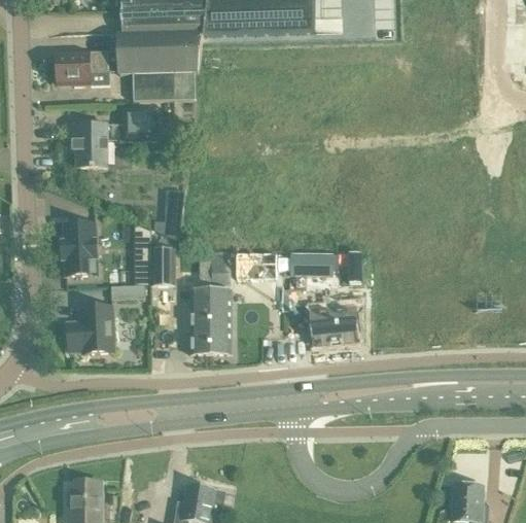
[(120,0),(121,34),(154,33),(154,35),(203,34),(313,32),(312,0),(120,0)]
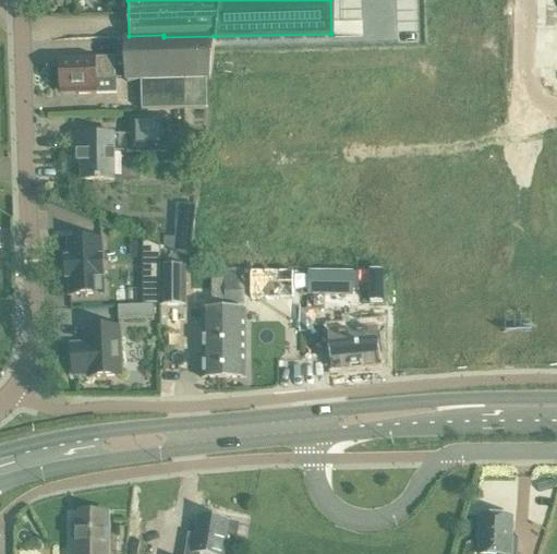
[(125,52),(126,75),(126,79),(141,79),(205,76),(206,76),(209,75),(215,36),(164,37),(164,35),(129,36),(125,36),(125,52)]
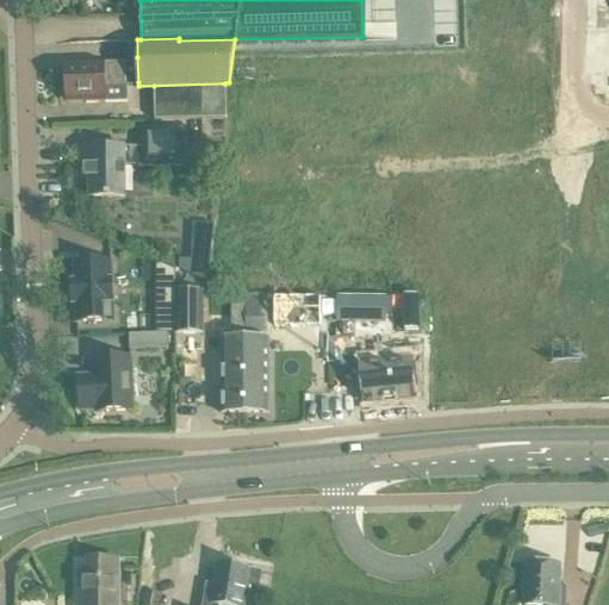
[(82,63),(66,63),(67,95),(85,95),(85,99),(104,98),(128,98),(126,82),(138,82),(137,57),(82,60),(82,63)]
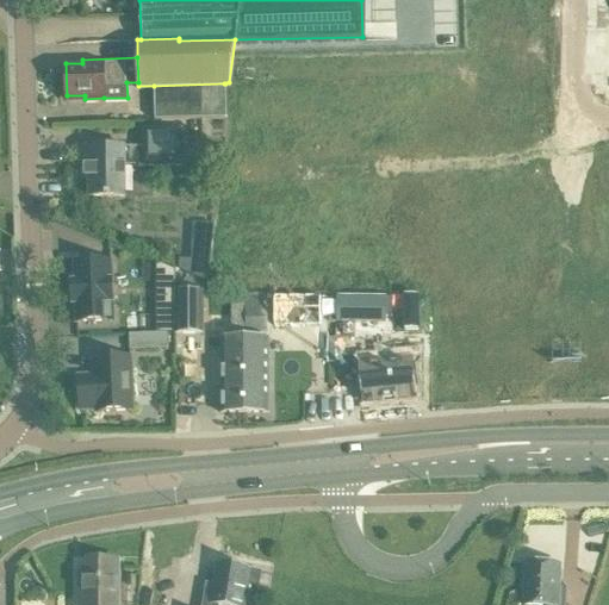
[(225,83),(224,83),(154,86),(154,117),(202,116),(211,116),(227,114),(225,83)]
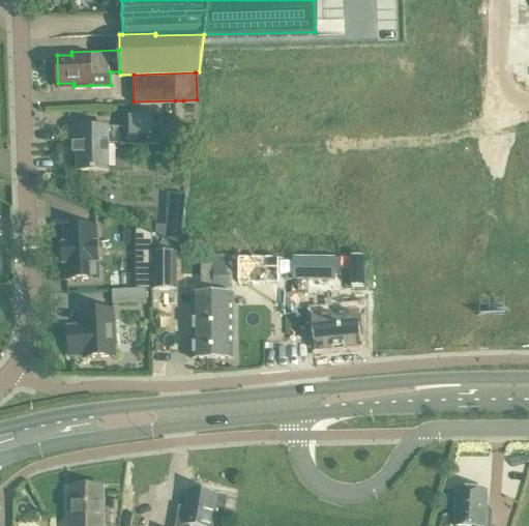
[(194,101),(183,103),(183,100),(175,100),(175,117),(184,117),(184,111),(194,111),(194,101)]
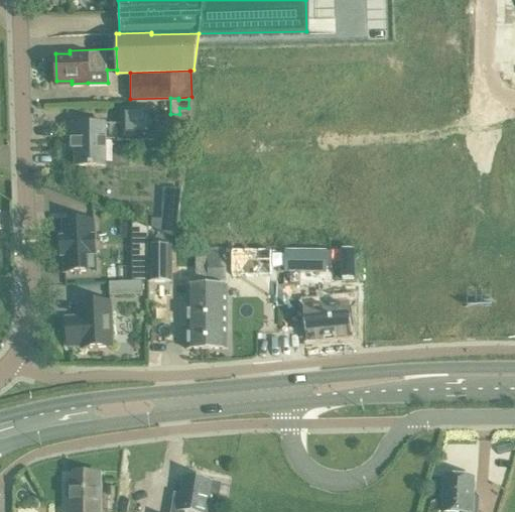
[(75,164),(106,163),(106,137),(121,136),(121,138),(154,137),(154,105),(120,106),(120,121),(105,121),(65,122),(66,138),(75,138),(75,164)]
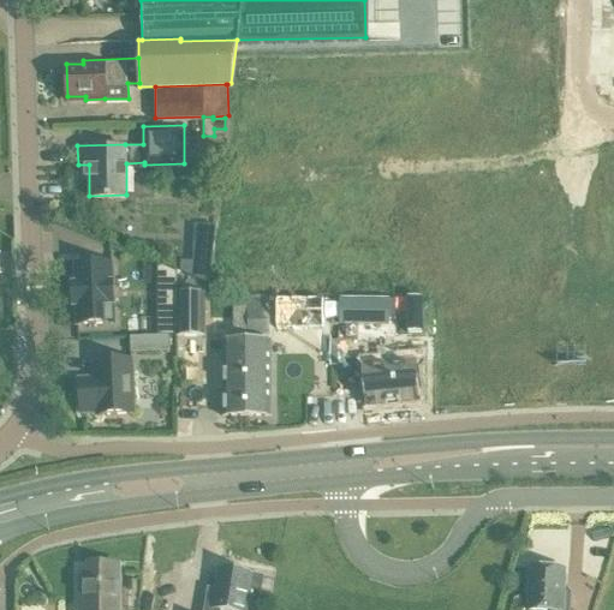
[(191,257),(180,257),(179,267),(207,279),(209,253),(192,253),(191,257)]
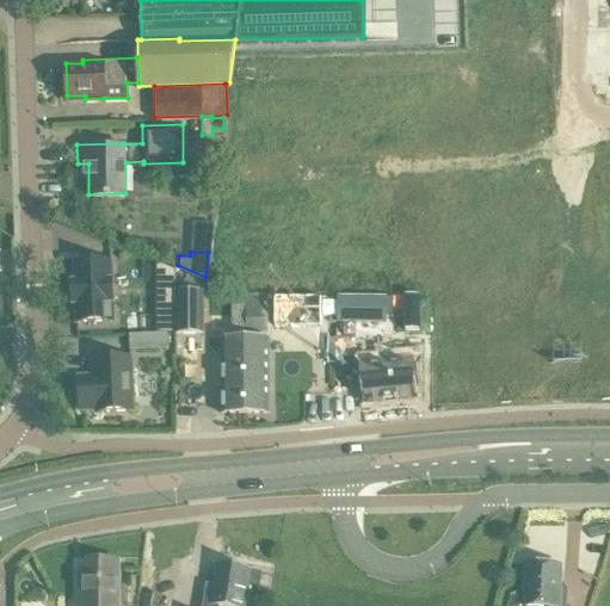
[(74,279),(72,279),(73,301),(75,301),(76,319),(112,317),(110,259),(74,260),(74,279)]
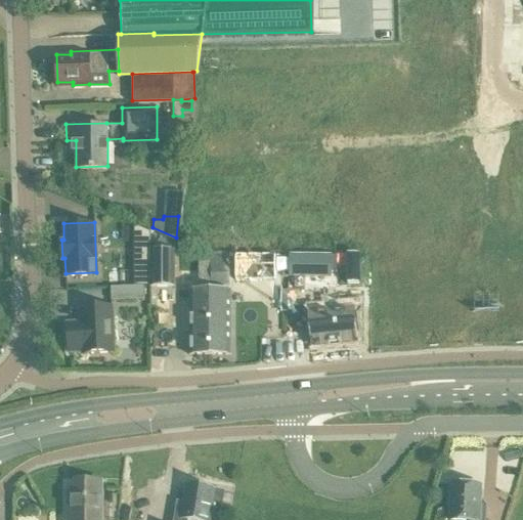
[(173,248),(149,248),(149,283),(173,283),(173,248)]
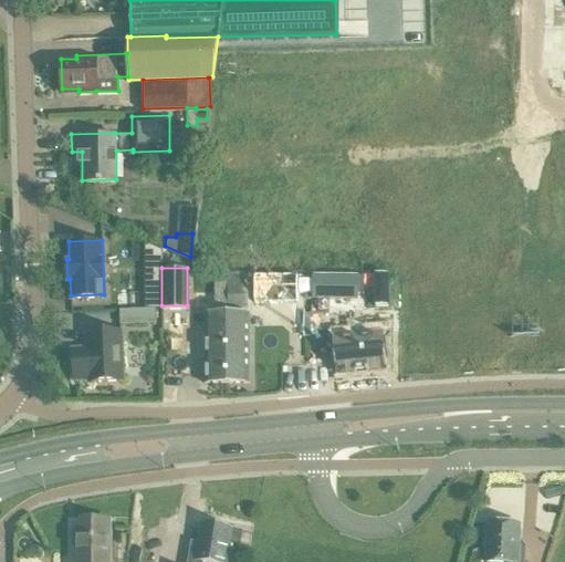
[(250,271),(249,299),(296,300),(296,272),(250,271)]
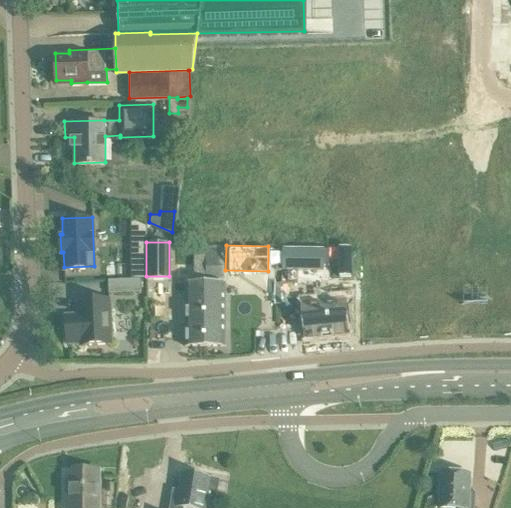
[(131,247),(131,275),(144,275),(145,248),(131,247)]
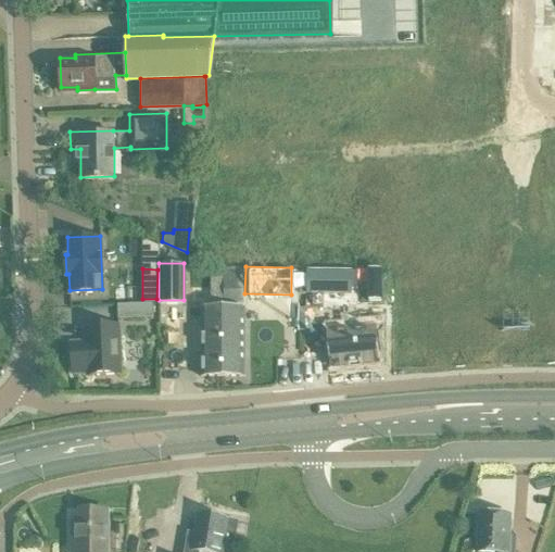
[(310,271),(310,293),(352,295),(352,272),(310,271)]
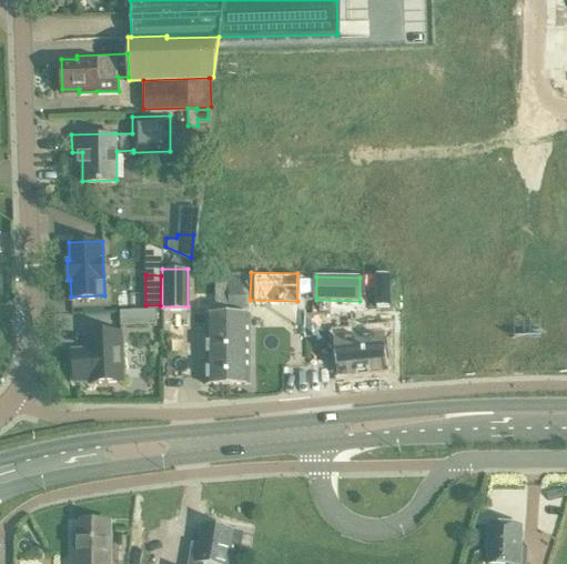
[(155,308),(120,309),(120,323),(155,322),(155,308)]
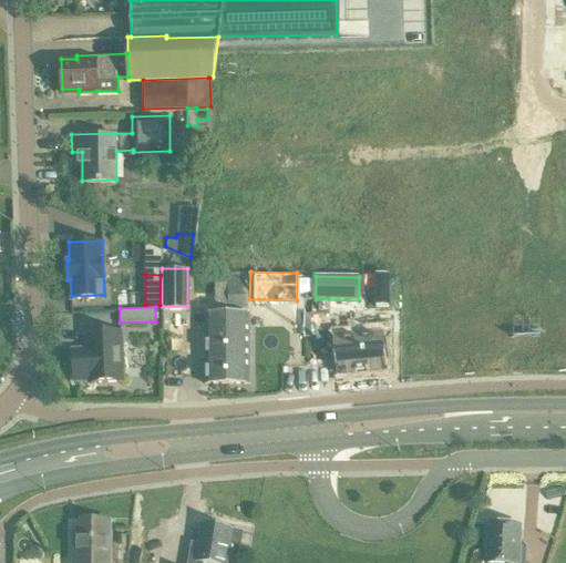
[(204,310),(204,380),(226,380),(226,310),(204,310)]
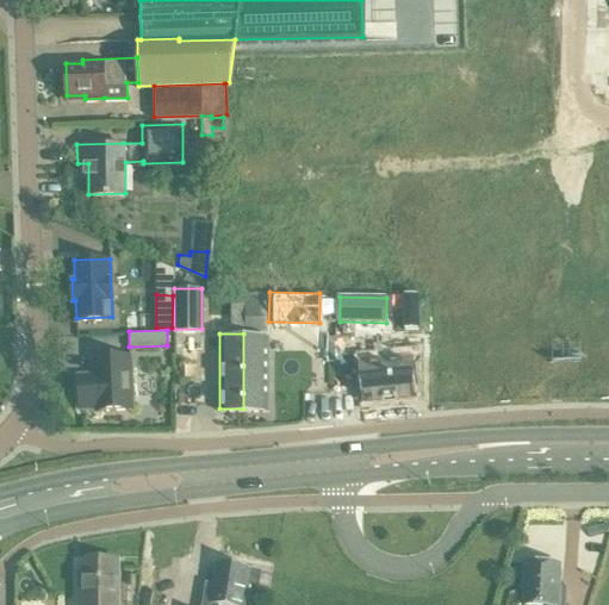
[(243,334),(243,409),(268,409),(268,384),(268,370),(268,334),(253,334),(243,334)]
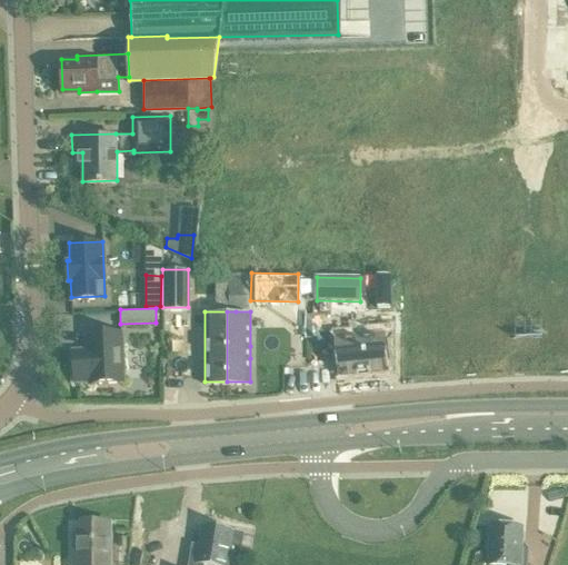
[(342,315),(310,318),(312,342),(331,340),(335,374),(352,373),(352,374),(362,374),(362,372),(367,370),(368,373),(377,373),(377,370),(381,369),(378,334),(344,337),(342,315)]
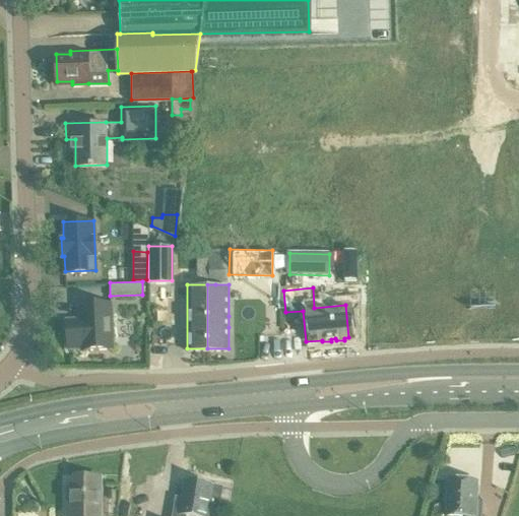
[(80,318),(67,319),(68,345),(81,345),(81,348),(112,347),(110,302),(79,303),(80,318)]
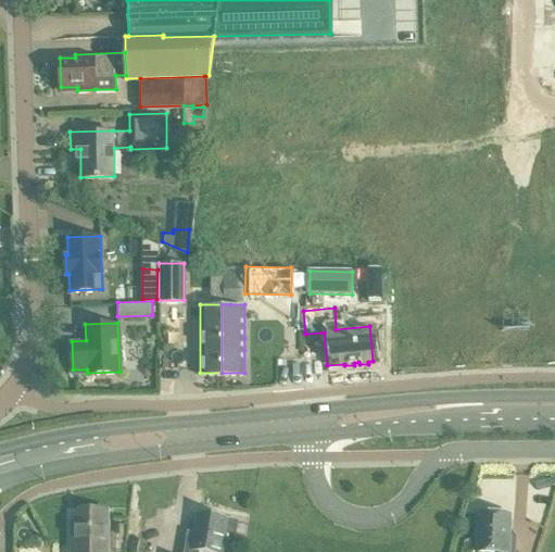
[(106,551),(106,509),(79,509),(79,524),(70,524),(68,551),(106,551)]
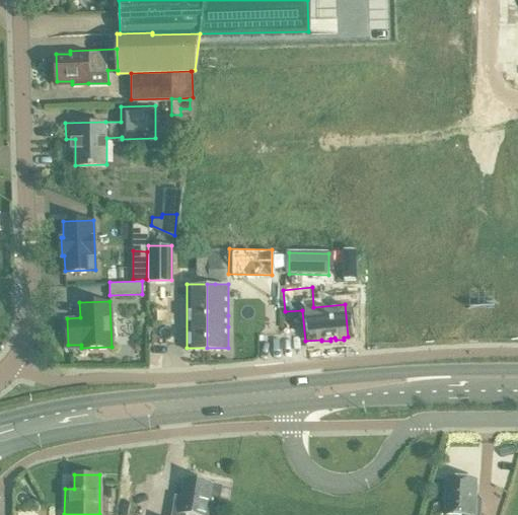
[(475,479),(447,476),(444,514),(461,514),(460,514),(478,514),(481,498),(477,495),(474,495),(475,479)]
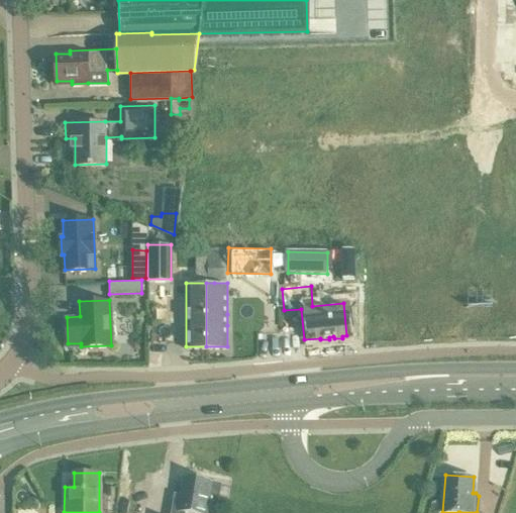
[(174,492),(170,512),(184,512),(185,512),(193,512),(206,512),(209,499),(217,500),(220,483),(212,481),(183,476),(180,493),(174,492)]
